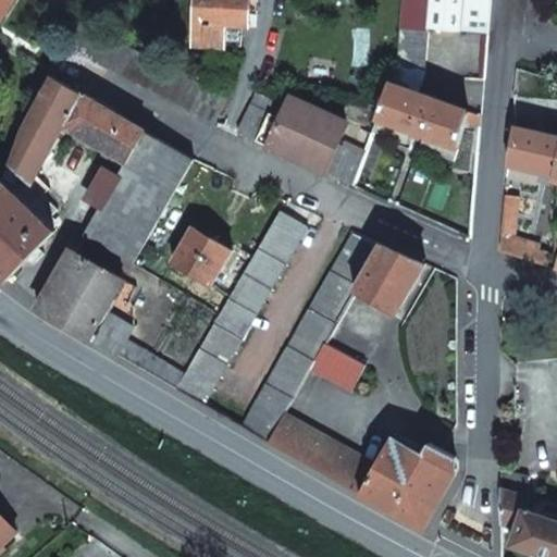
[(0,0),(0,21),(13,0),(0,0)]
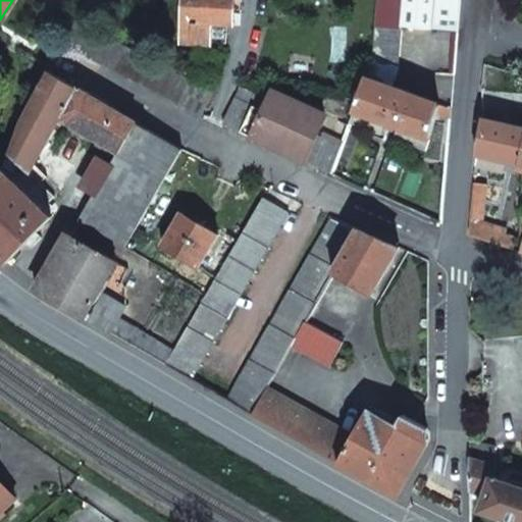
[(233,0),(184,0),(181,40),(208,42),(210,16),(232,17),(233,0)]
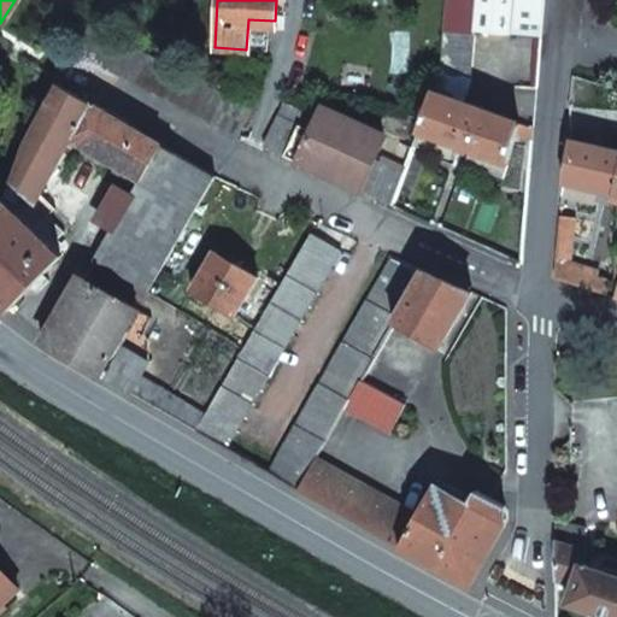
[(544,0),(447,0),(440,93),(468,104),(471,87),(475,33),(540,42),(544,0)]
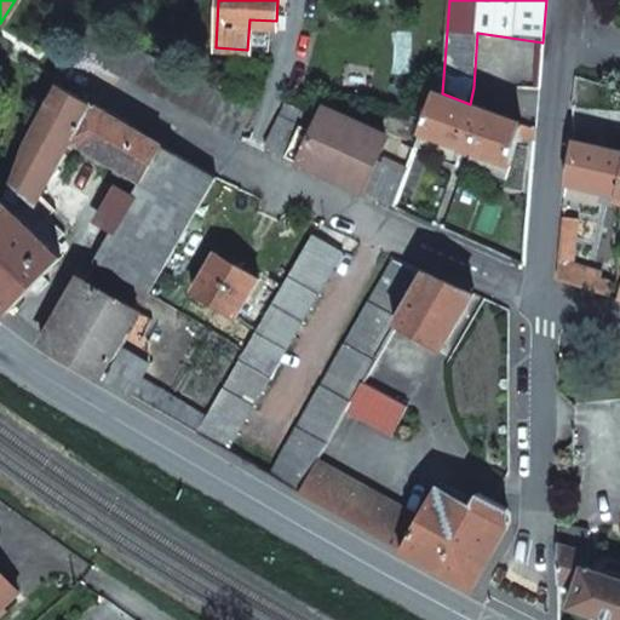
[(92,101),(57,80),(26,137),(9,181),(33,204),(72,136),(92,101)]
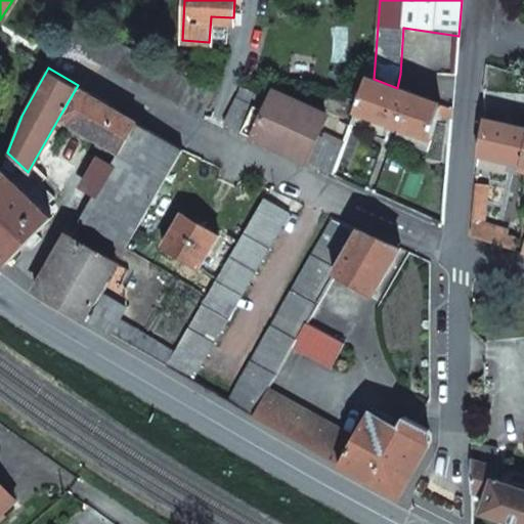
[(374,79),(372,78),(367,77),(353,113),(429,142),(438,115),(452,120),(452,111),(397,88),(374,79)]
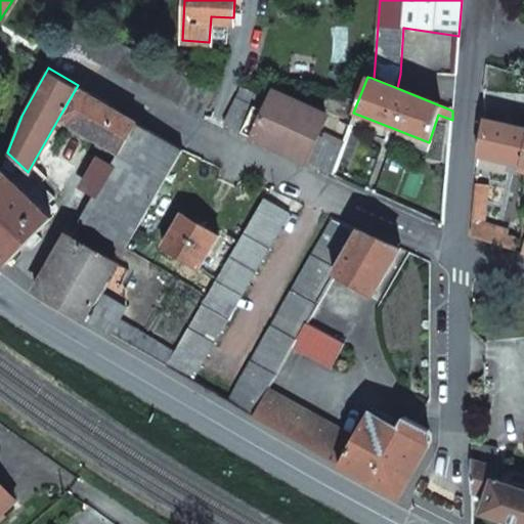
[(137,122),(78,85),(60,115),(119,151),(137,122)]
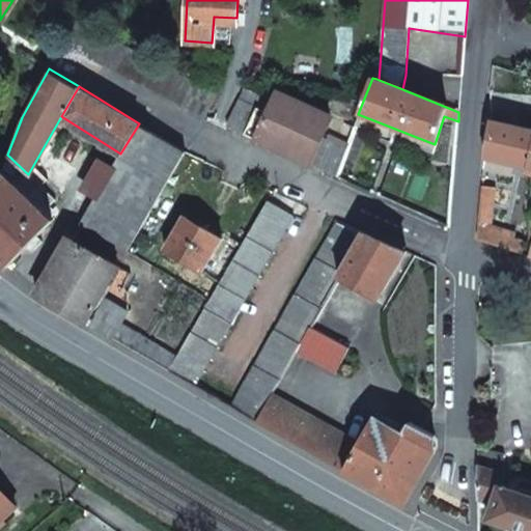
[(236,98),(253,105),(262,109),(269,98),(242,86),(236,98)]
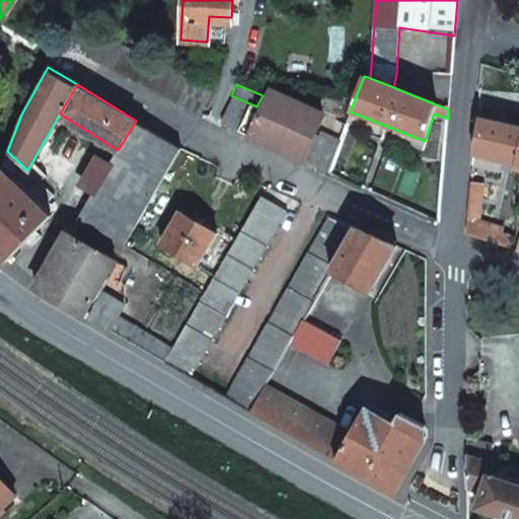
[(236,130),(327,170),(338,143),(318,135),(327,116),(269,88),(260,107),(256,106),(247,102),(236,130)]
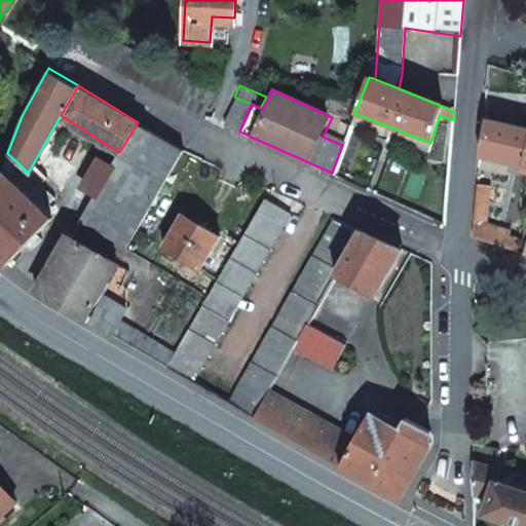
[(234,97),(223,124),(239,132),(251,104),(234,97)]
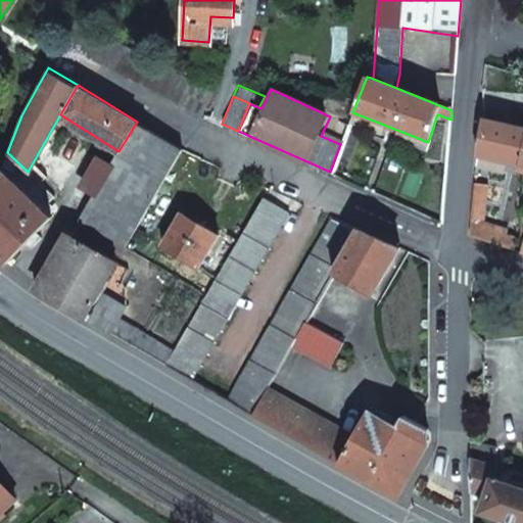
[(522,153),(522,130),(480,120),(477,155),(522,169),(522,153)]
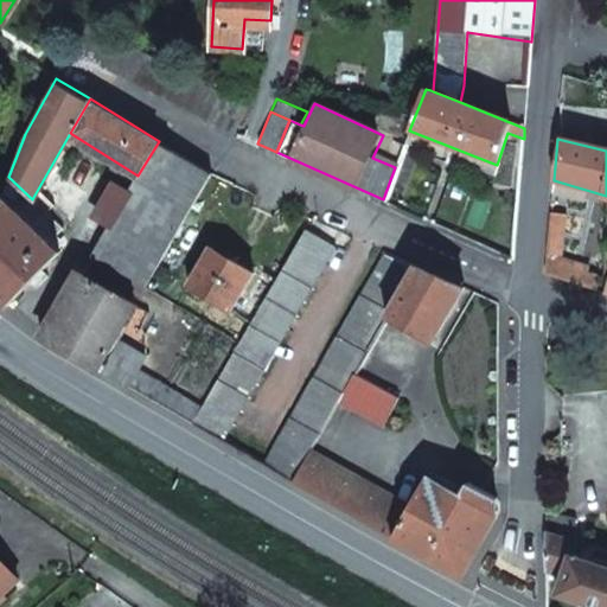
[(211,173),(159,141),(138,176),(132,187),(116,212),(93,254),(146,286),(211,173)]
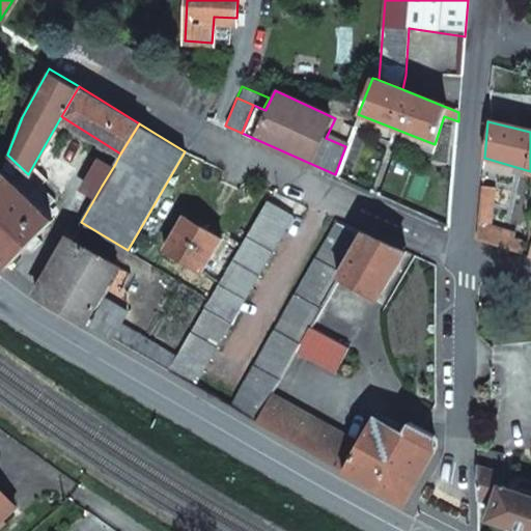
[(28,174),(7,155),(1,170),(0,171),(0,263),(4,269),(55,213),(48,205),(53,198),(40,186),(47,176),(38,169),(28,174)]
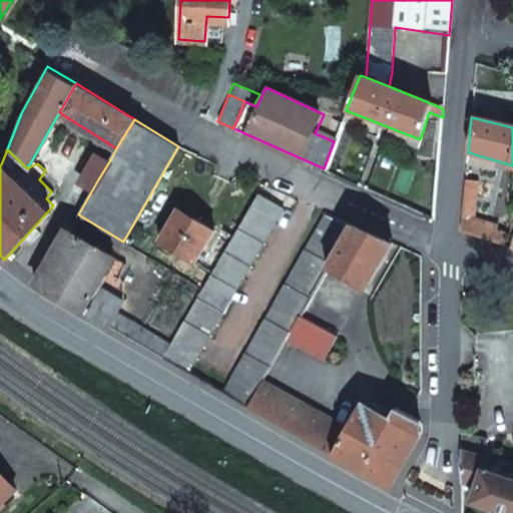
[(98,179),(111,158),(95,149),(83,170),(98,179)]
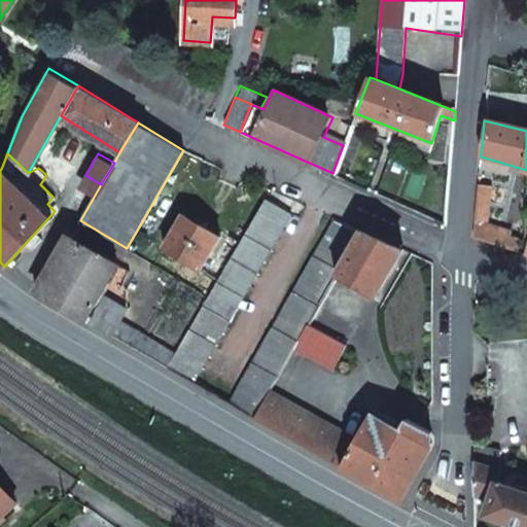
[(472,237),(518,251),(519,239),(512,237),(512,231),(488,223),(491,185),(478,182),(472,237)]
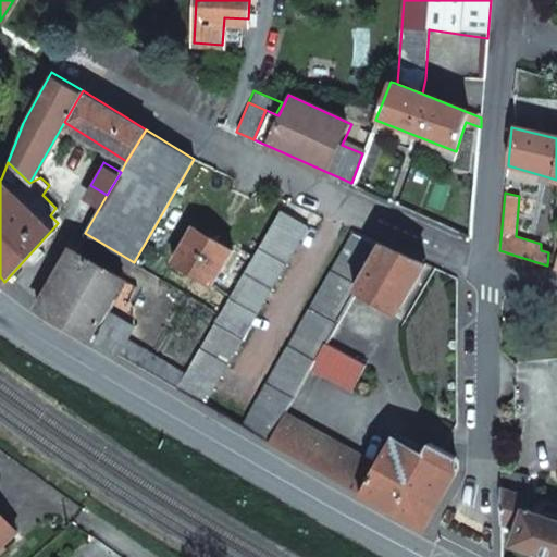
[(280,210),(220,314),(176,390),(203,406),(306,224),(280,210)]
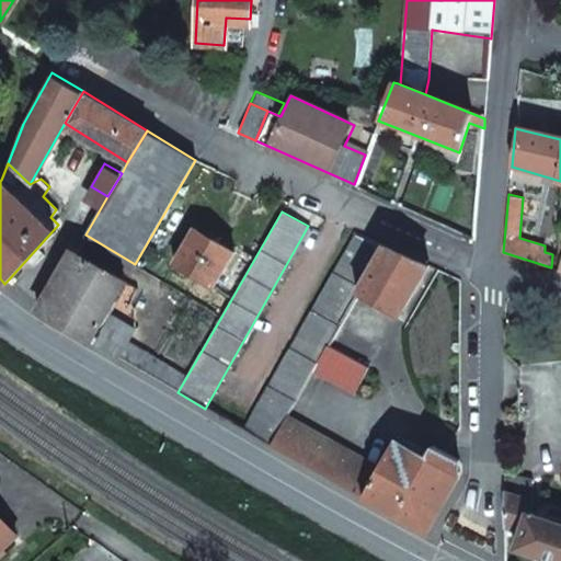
[(212,286),(230,253),(192,231),(173,264),(212,286)]
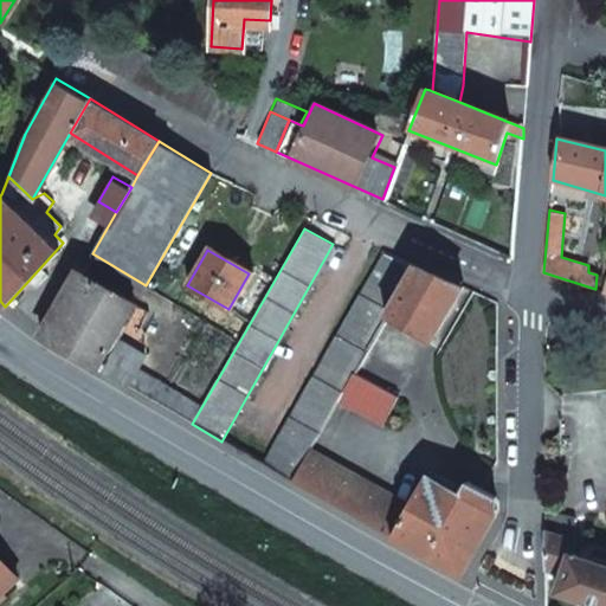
[(309,452),(341,395),(416,266),(382,251),(262,464),(291,482),(309,452)]
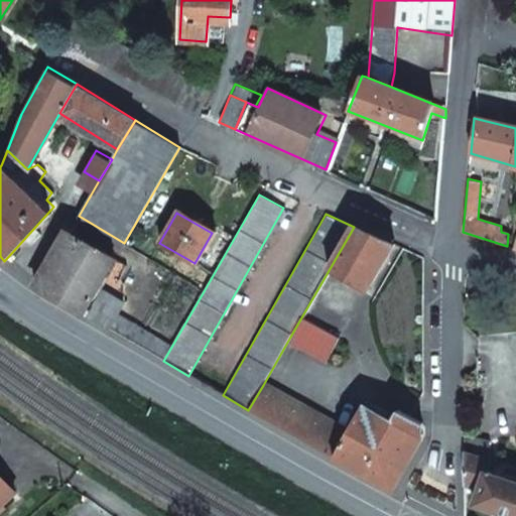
[(290,337),(330,358),(342,336),(336,332),(360,287),(367,291),(393,244),(354,227),(290,337)]
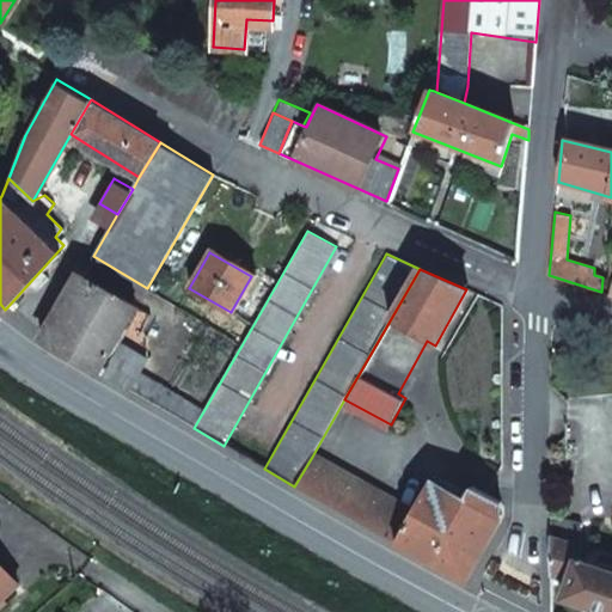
[(79,273),(41,338),(130,391),(147,361),(116,342),(136,306),(79,273)]
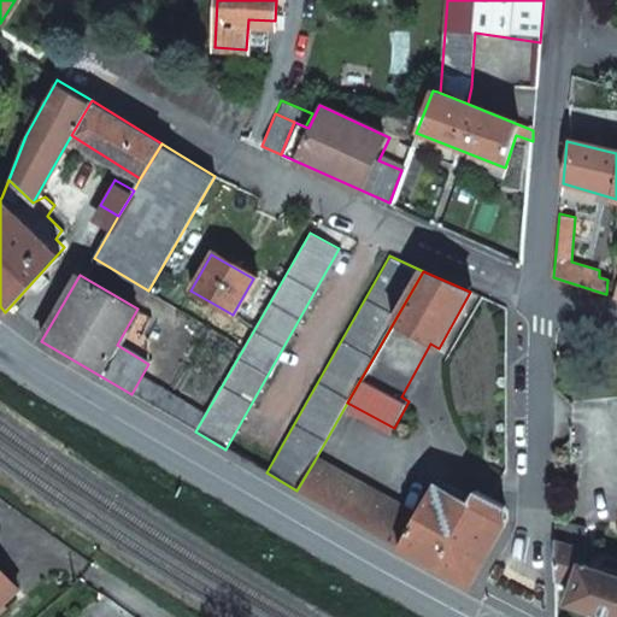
[(469,587),(503,522),(501,504),(475,489),(471,495),(435,476),(413,516),(315,460),(297,491),(469,587)]
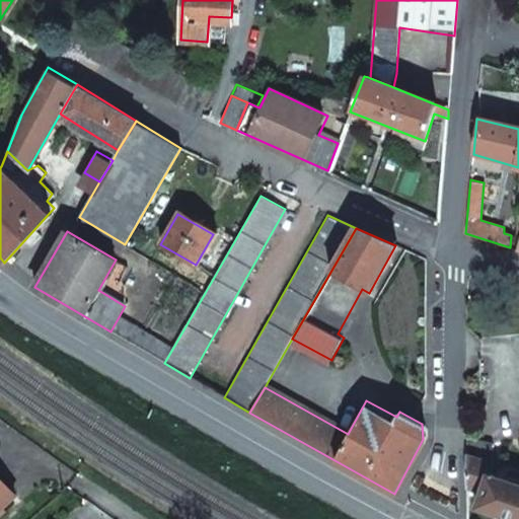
[(465,454),(465,485),(479,489),(474,505),(515,518),(518,518),(518,482),(490,472),(493,463),(465,454)]
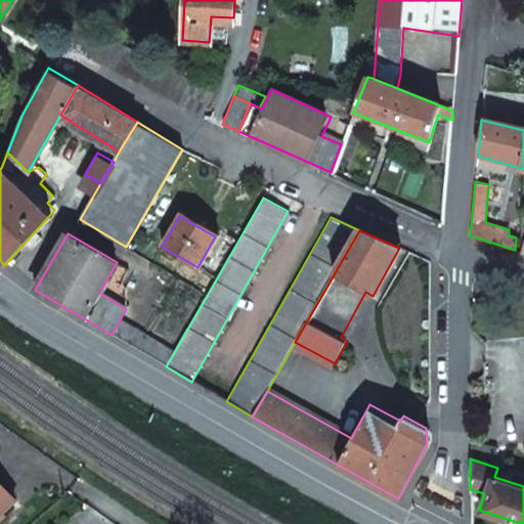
[(0,512),(14,498),(0,482),(0,512)]
